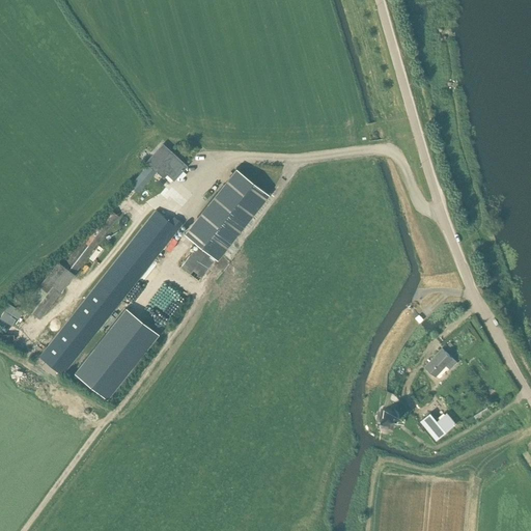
[(170,154),(165,148),(154,161),(173,179),(186,166),(171,152),(170,154)]
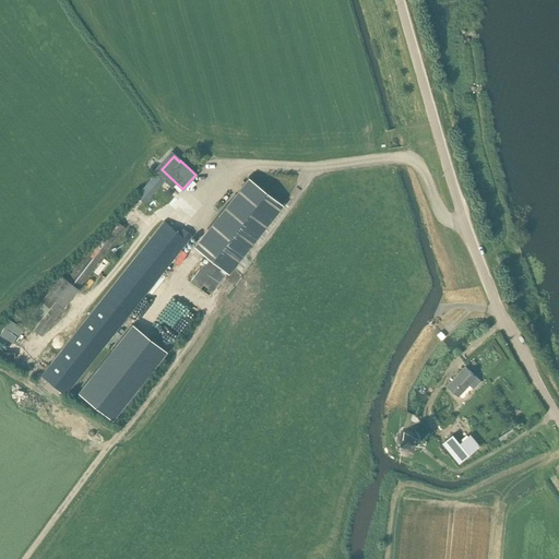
[(144,204),(165,180),(156,173),(135,197),(144,204)]
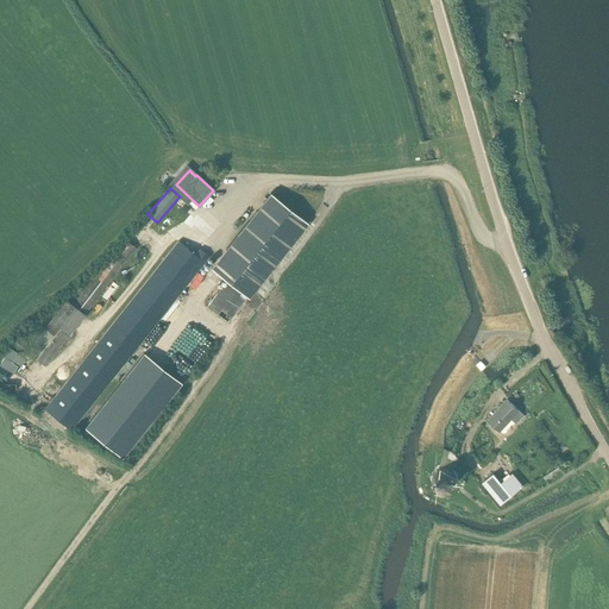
[(249,296),(307,223),(275,196),(270,194),(212,268),(249,296)]
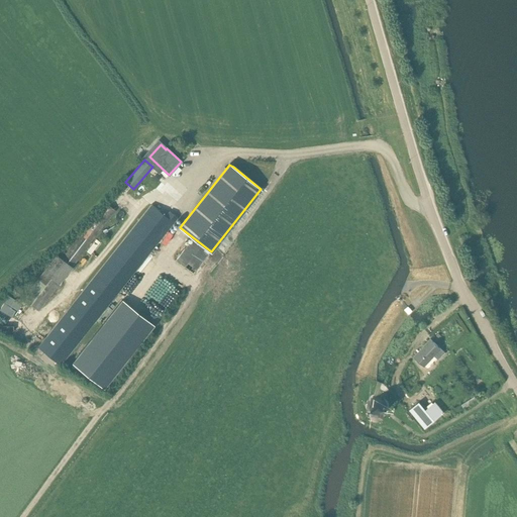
[(73,267),(115,210),(105,203),(62,259),(56,254),(42,271),(22,298),(38,310),(59,284),(72,267),(73,267)]
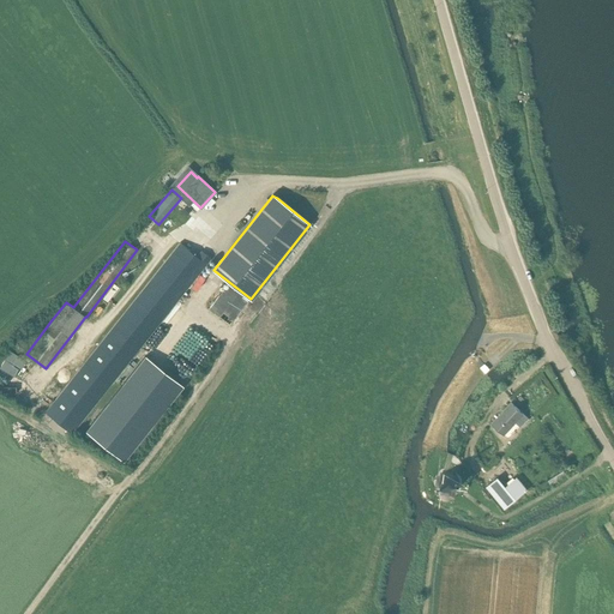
[(197,256),(180,242),(97,347),(44,413),(52,419),(47,423),(61,434),(65,428),(72,434),(124,368),(210,258),(200,251),(197,256)]
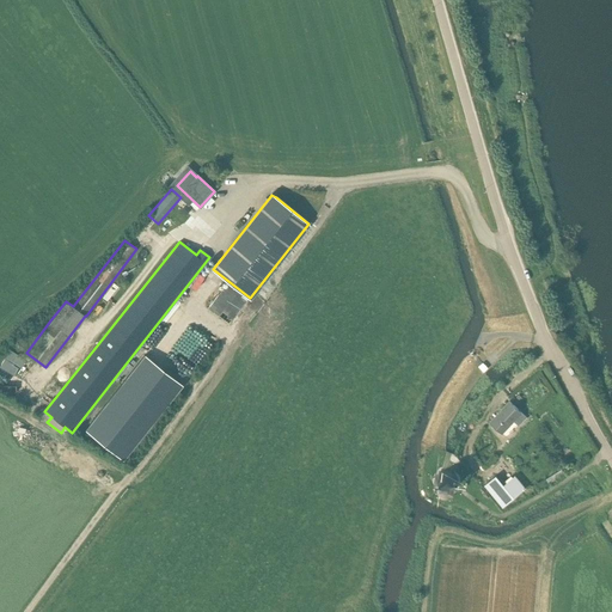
[(155,252),(36,404),(44,411),(97,346),(135,297),(165,261),(155,252)]
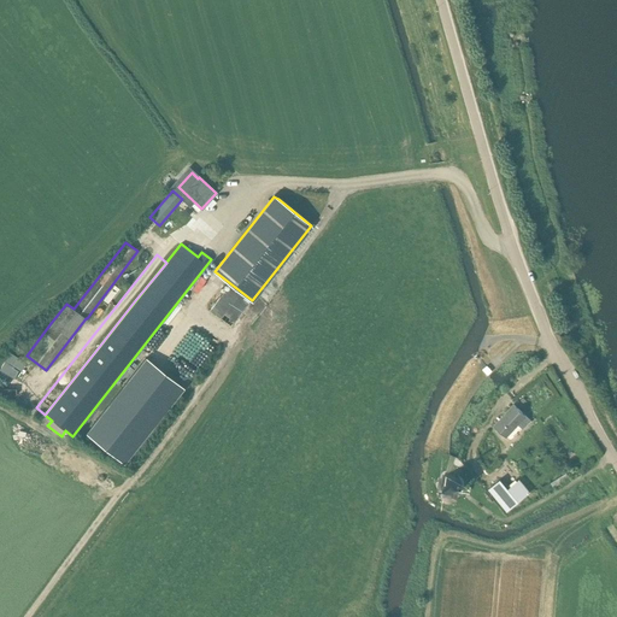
[(219,299),(210,312),(231,327),(248,301),(246,299),(228,287),(219,299)]
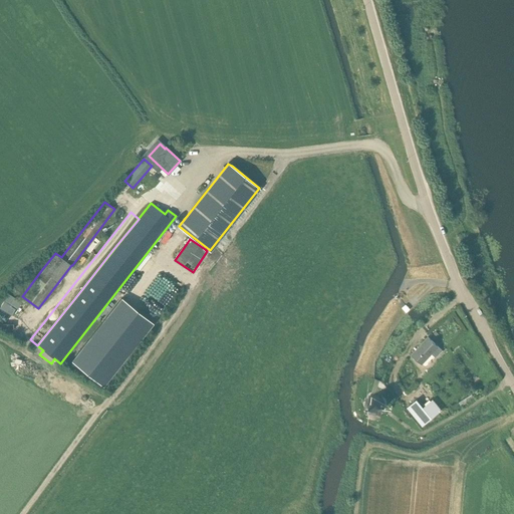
[(103,386),(153,323),(121,298),(71,360),(103,386)]
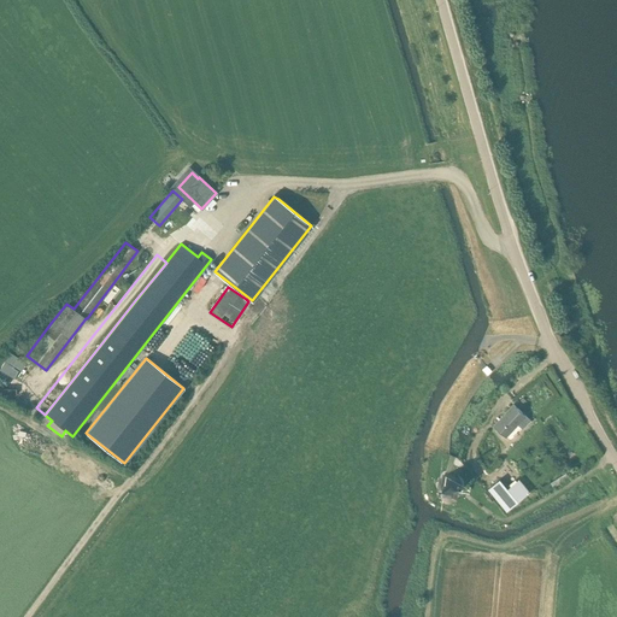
[(523,429),(532,421),(513,404),(494,425),(506,438),(518,424),(523,429)]
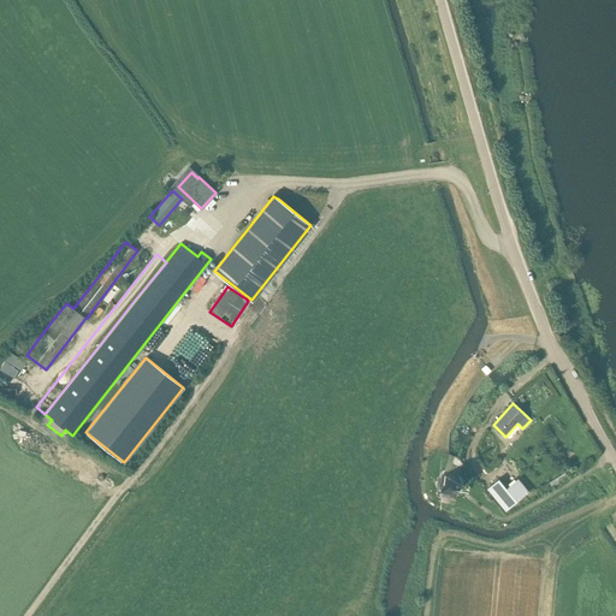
[(555,479),(551,481),(554,486),(557,484),(558,484),(569,477),(566,472),(555,479)]
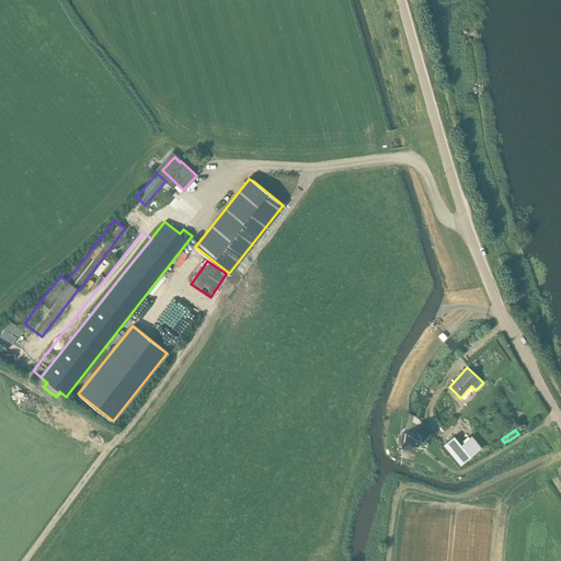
[(410,453),(412,453),(415,451),(418,449),(419,447),(420,444),(420,441),(419,438),(416,436),(414,434),(412,433),(409,432),(407,432),(403,433),(401,435),(400,437),(399,439),(399,442),(399,445),(399,447),(401,449),(402,450),(404,453),(408,453),(410,453)]
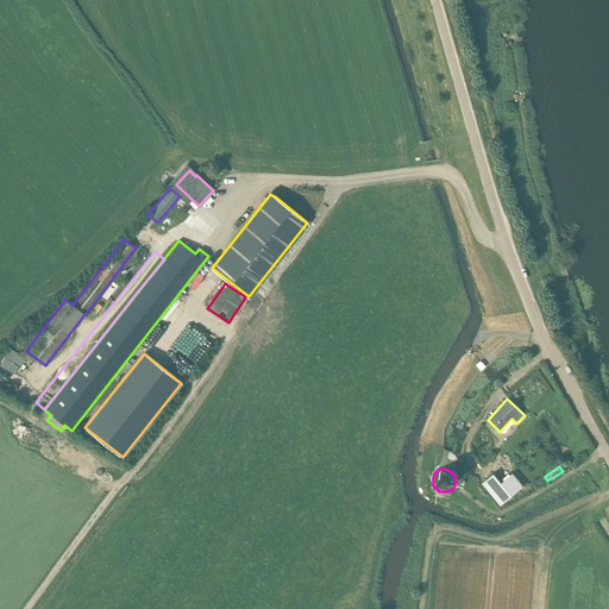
[(494,473),(482,483),(501,504),(522,485),(512,473),(501,482),(494,473)]
